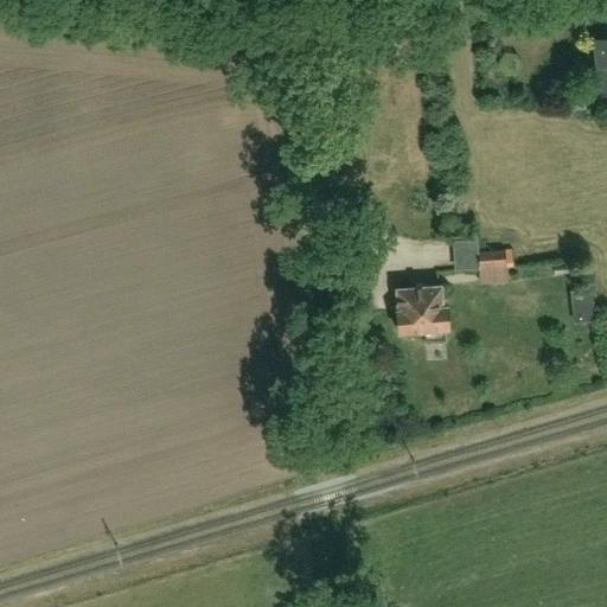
[(606,39),(594,40),(599,93),(606,91),(606,39)]
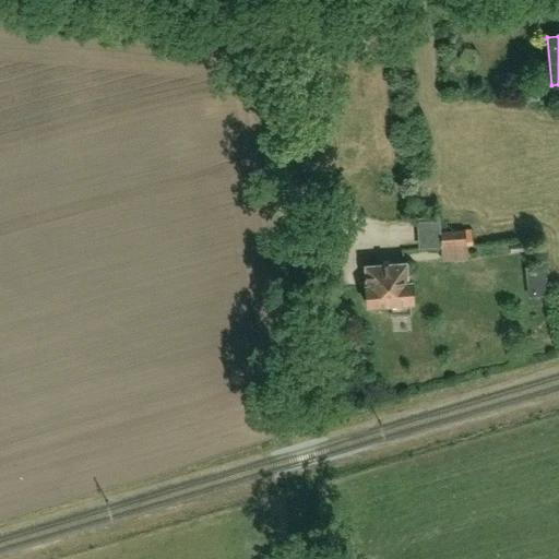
[(537,86),(521,87),(523,104),(538,102),(537,86)]
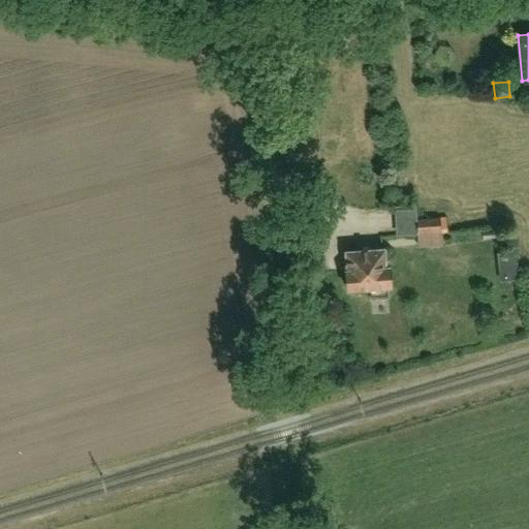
[(416,219),(417,235),(418,248),(442,246),(441,234),(449,232),(448,218),(440,218),(440,217),(416,219)]
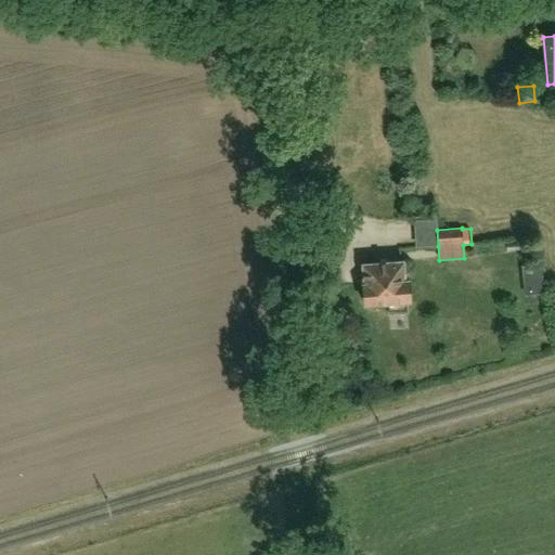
[(402,262),(361,266),(362,285),(363,307),(387,306),(388,314),(405,313),(405,304),(409,304),(407,282),(403,283),(402,262)]
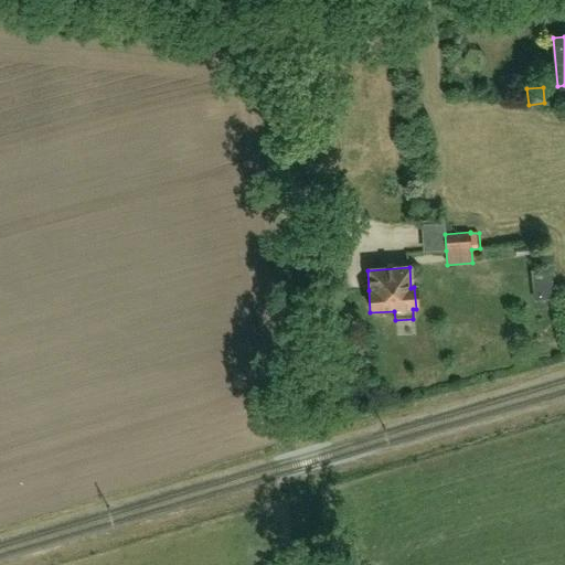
[(564,285),(564,267),(546,268),(546,286),(564,285)]
